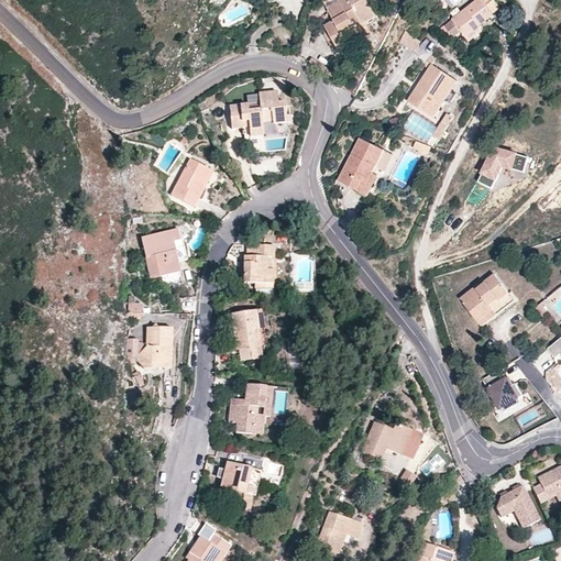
[(343,32),(362,20),(363,22),(376,14),(367,0),(340,0),(328,8),(333,18),(325,23),(340,47),(349,42),(347,36),(343,32)]
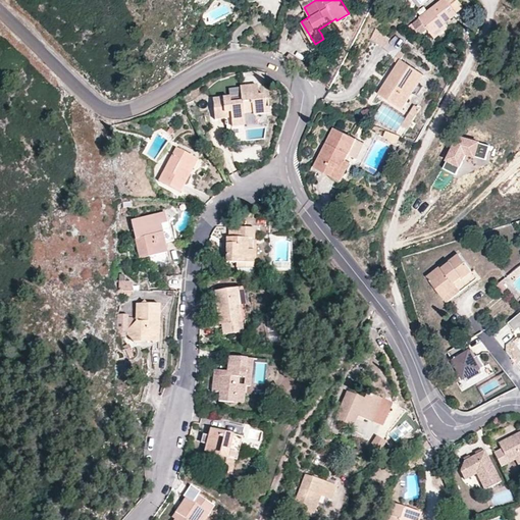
[(464,5),(460,0),(437,0),(418,15),(430,32),(444,21),(458,12),(457,10),(464,5)]
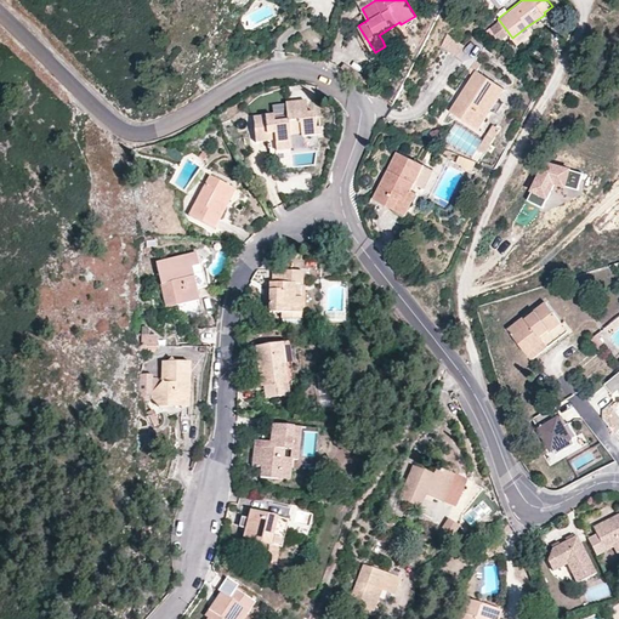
[(415,16),(401,24),(403,28),(418,18),(415,16)]
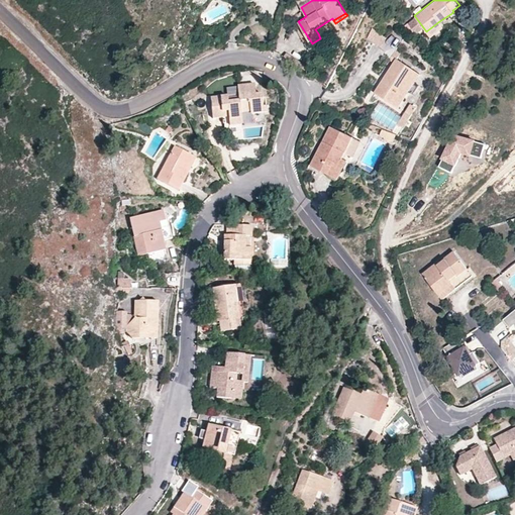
[(333,20),(332,18),(315,29),(318,33),(335,23),(333,20)]
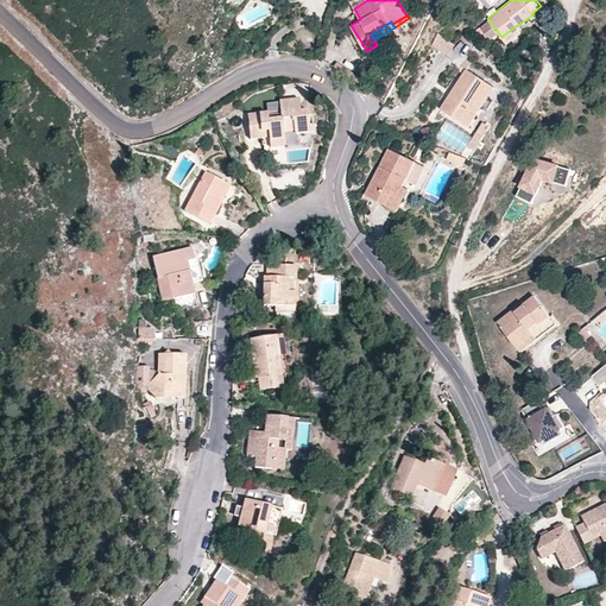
[(521,31),(517,25),(502,37),(506,42),(521,31)]
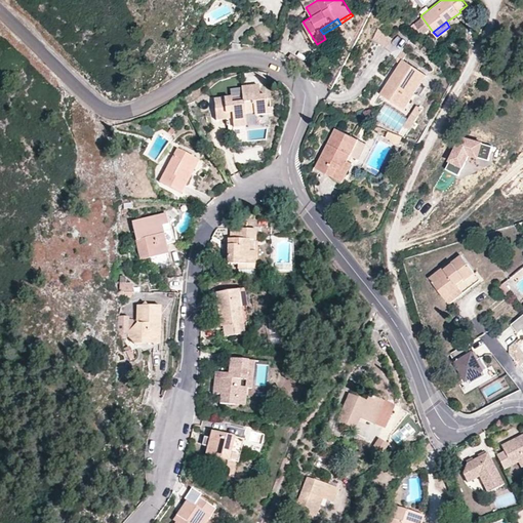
[(393,37),(378,27),(373,37),(386,46),(393,37)]
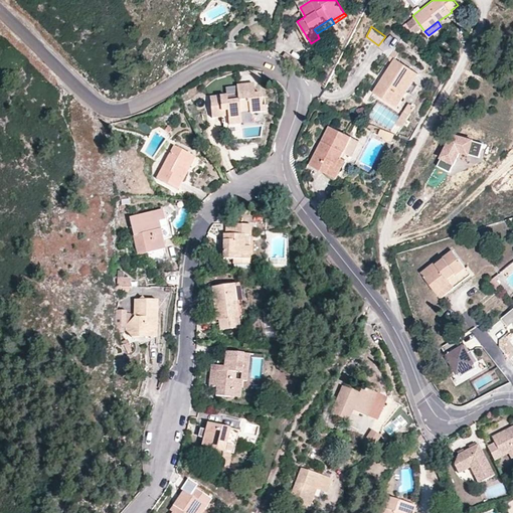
[(413,68),(395,56),(373,91),(387,100),(394,88),(399,91),(413,68)]
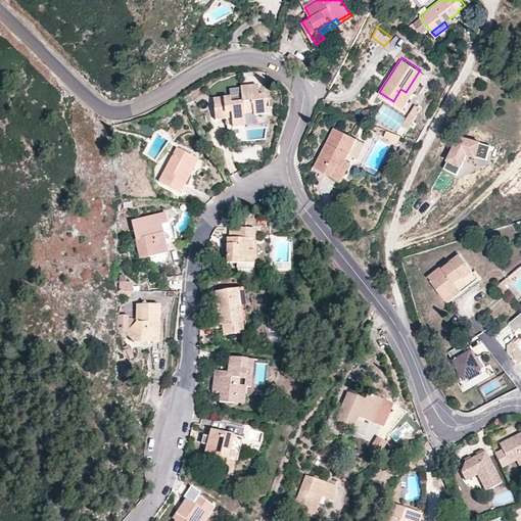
[(425,73),(420,69),(406,92),(400,89),(393,101),(404,107),(425,73)]
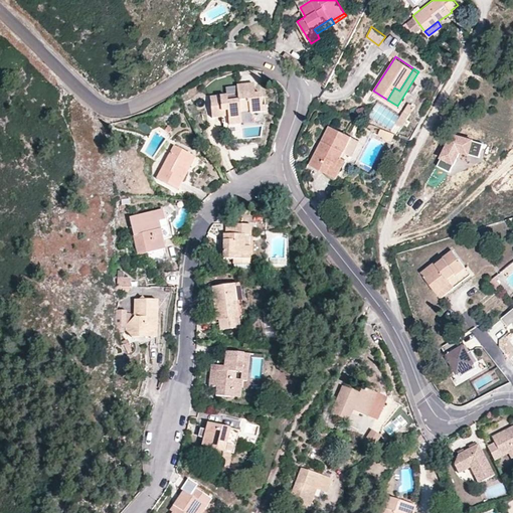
[(227,116),(228,118),(240,117),(239,111),(249,111),(249,113),(262,111),(261,92),(253,92),(252,82),(236,83),(237,99),(226,100),(226,95),(209,96),(211,117),(227,116)]
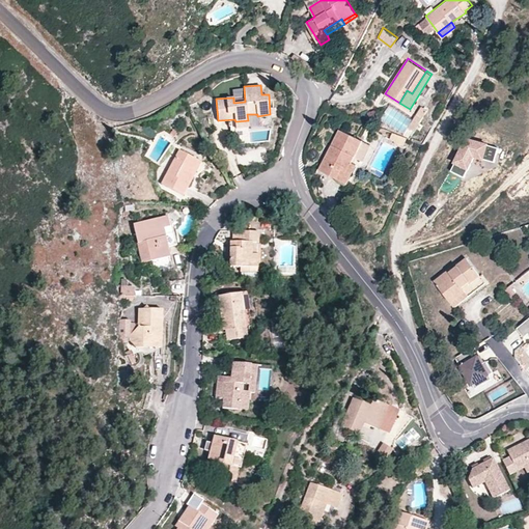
[(408,128),(415,132),(427,110),(420,106),(408,128)]
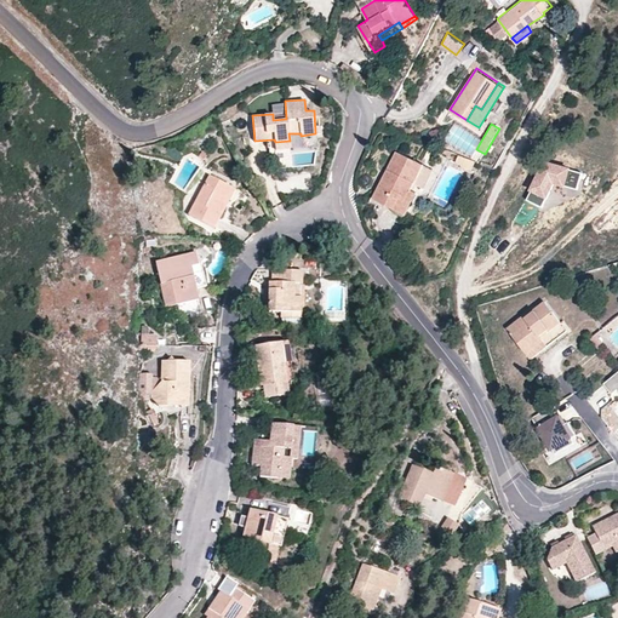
[(372,196),(393,207),(399,194),(406,196),(411,187),(415,182),(423,162),(396,149),(372,196)]
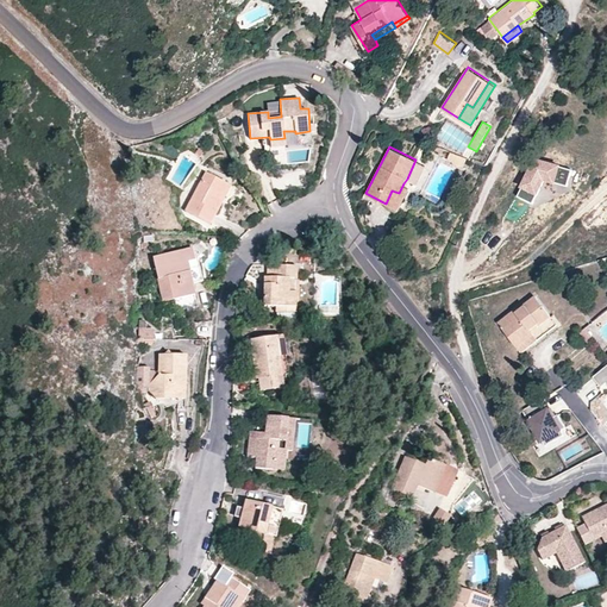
[(569,168),(532,156),(514,194),(530,201),(542,177),(564,183),(569,168)]
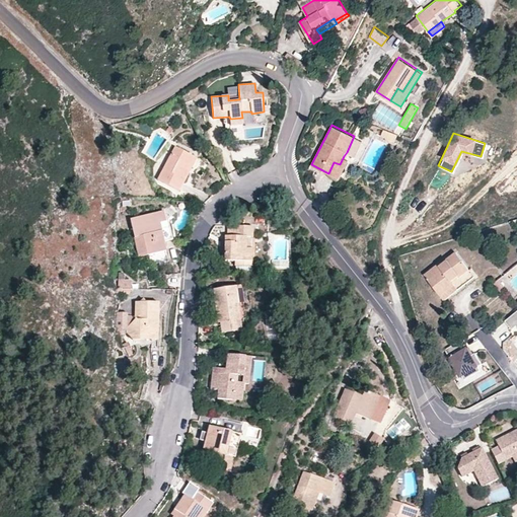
[(361,140),(354,136),(347,152),(353,155),(361,140)]
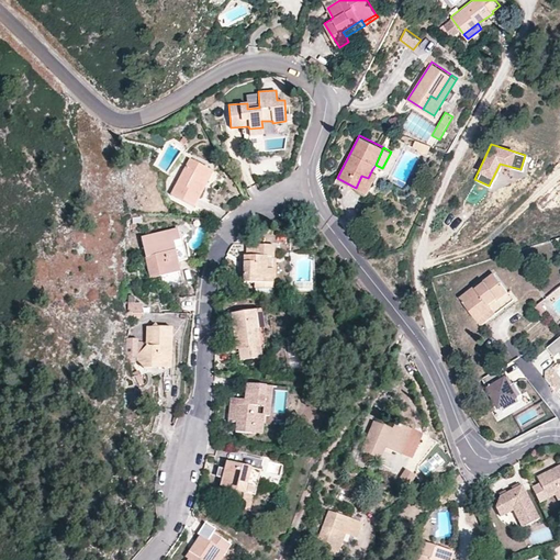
[(206,167),(190,158),(170,193),(192,205),(202,187),(198,183),(206,167)]
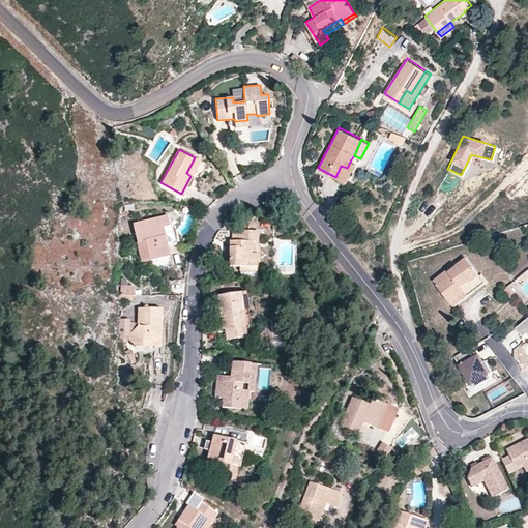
[(200,160),(195,157),(186,173),(191,176),(200,160)]
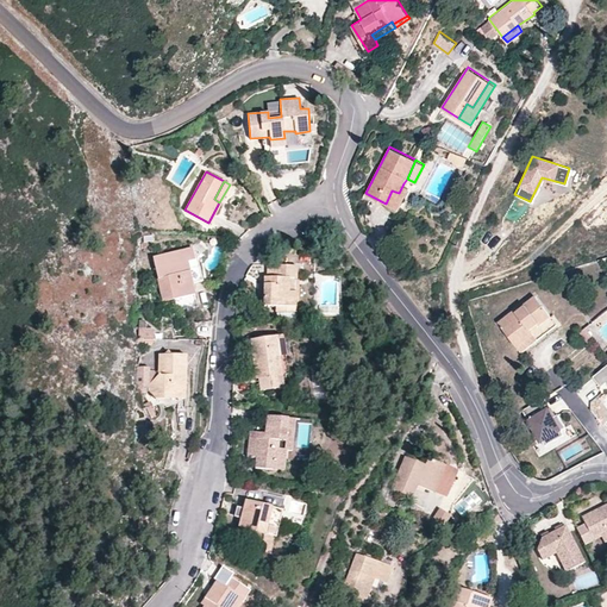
[(410,187),(404,183),(399,193),(392,191),(386,204),(399,210),(410,187)]
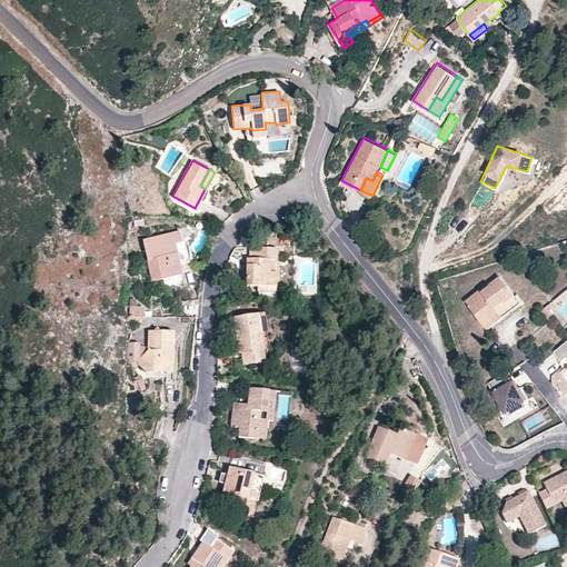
[(178,230),(141,239),(147,259),(156,257),(160,278),(168,277),(170,286),(183,282),(179,262),(188,260),(183,240),(180,241),(178,230)]
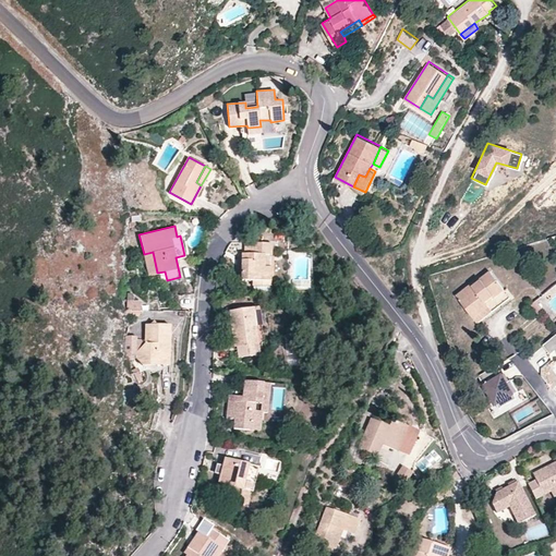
[(240,278),(254,279),(270,280),(272,266),(269,266),(270,253),(273,253),(273,242),(244,241),(244,253),(242,253),(240,278)]
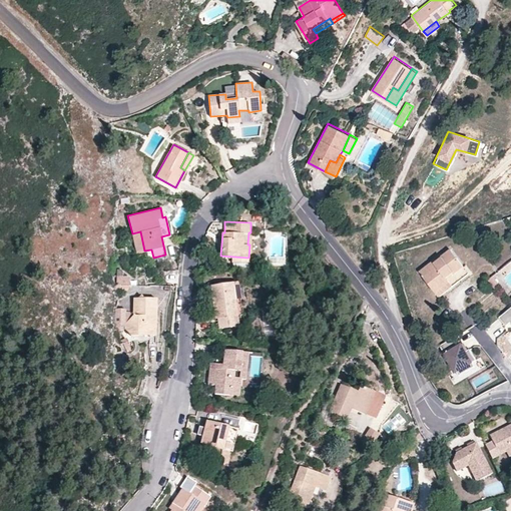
[(140,231),(132,233),(136,252),(144,250),(140,231)]
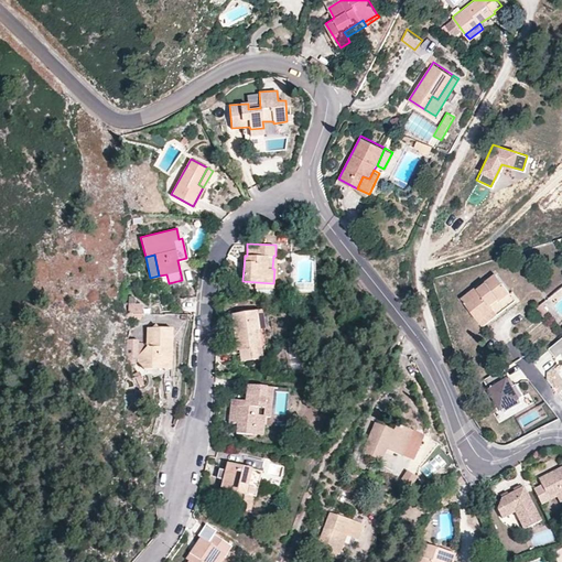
[(509,291),(495,271),(484,280),(485,280),(481,283),(478,282),(461,295),(482,324),(497,312),(492,304),(509,291)]
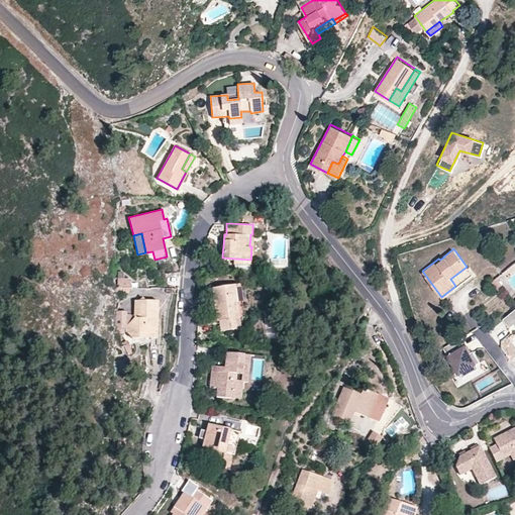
[(249,269),(250,260),(235,259),(234,268),(249,269)]
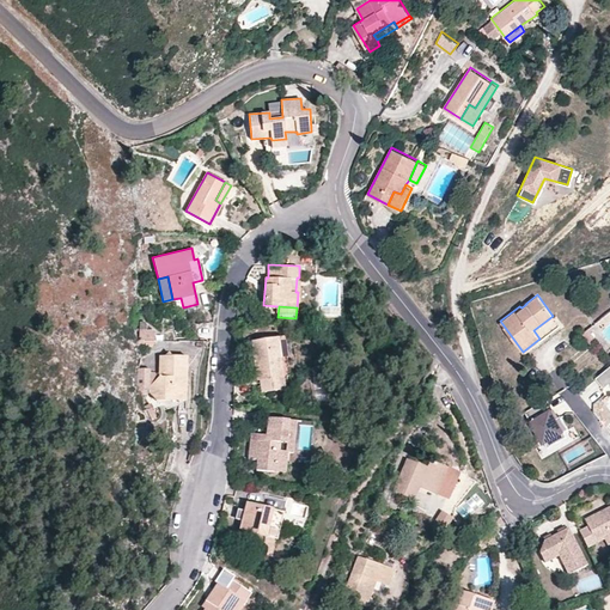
[(284,335),(278,336),(284,376),(290,374),(284,335)]
